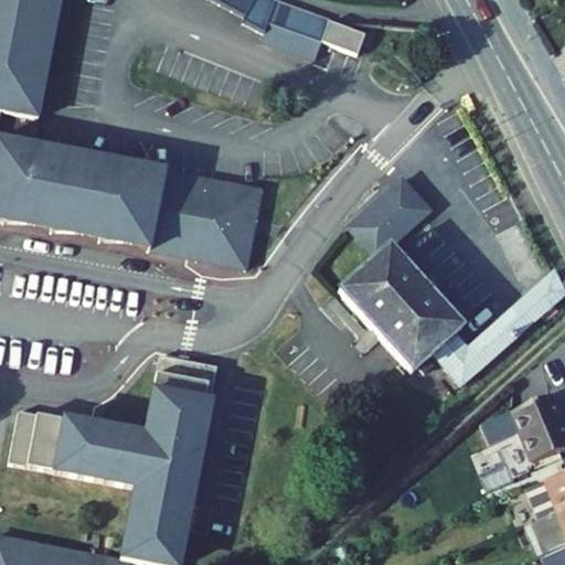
[(0,0),(0,225),(1,226),(34,225),(52,228),(52,236),(84,235),(102,238),(100,245),(102,245),(134,244),(151,247),(150,254),(181,254),(183,246),(200,249),(196,263),(231,262),(247,265),(260,194),(0,146),(0,115),(38,121),(42,95),(42,63),(45,46),(52,48),(51,14),(53,0),(0,0)]
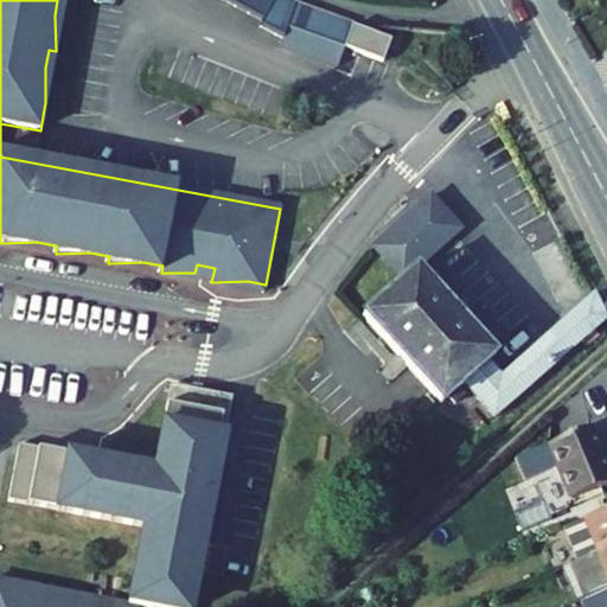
[(240,0),(237,7),(250,13),(257,0),(240,0)]
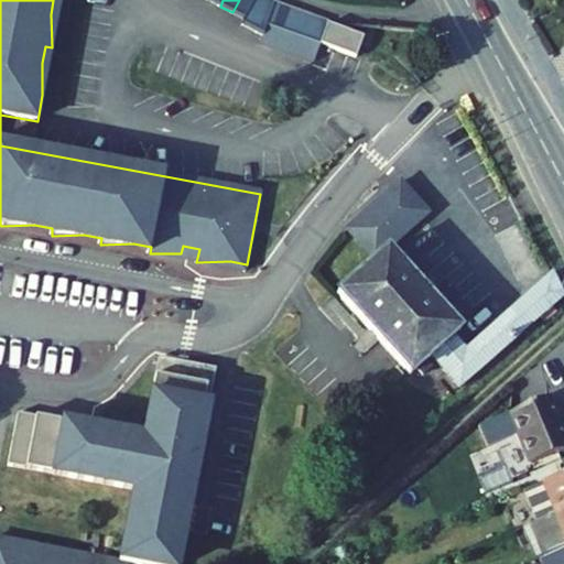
[(239,0),(232,12),(245,19),(255,0),(239,0)]
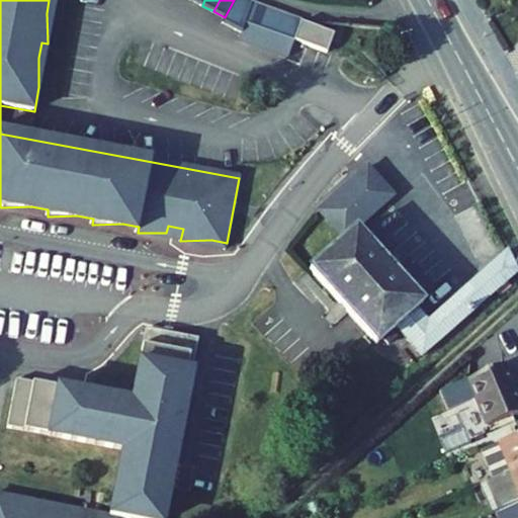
[(288,58),(294,41),(328,54),(334,35),(301,23),(303,20),(253,2),(250,0),(234,0),(225,17),(223,22),(242,32),(239,39),(288,58)]
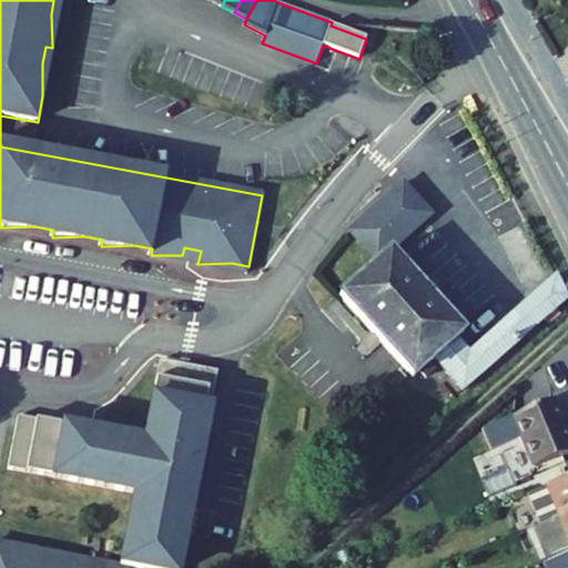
[(341,297),(414,379),(422,373),(430,364),(436,359),(465,392),(567,298),(556,276),(470,354),(457,340),(464,334),(391,252),(432,215),(404,184),(387,200),(384,199),(381,202),(382,204),(351,232),(378,264),(341,297)]
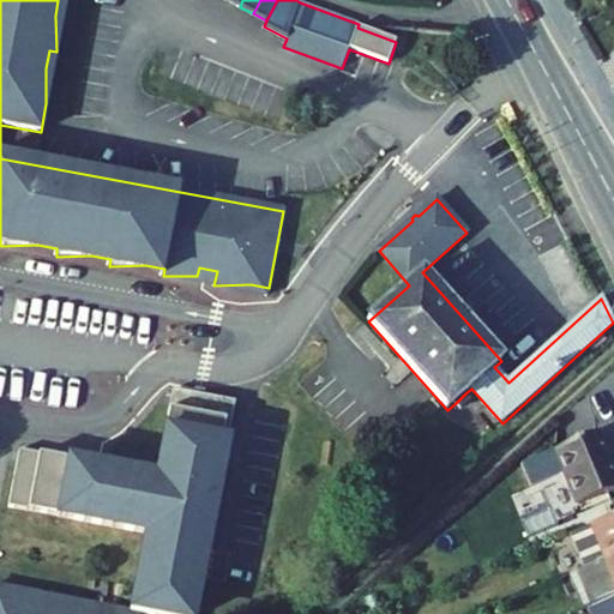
[(173,390),(157,477),(19,451),(8,509),(146,534),(130,613),(125,613),(122,613),(118,613),(84,613),(85,607),(68,603),(66,613),(64,613),(31,596),(0,590),(0,613),(190,613),(192,605),(199,584),(202,554),(209,537),(218,491),(217,471),(227,441),(232,401),(173,390)]
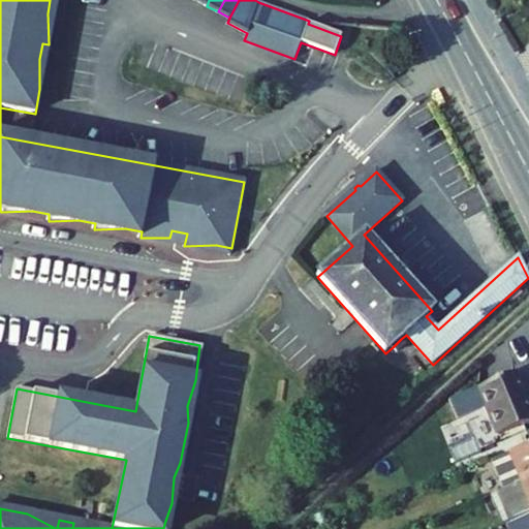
[(477,389),(497,437),(528,423),(528,406),(515,373),(477,389)]
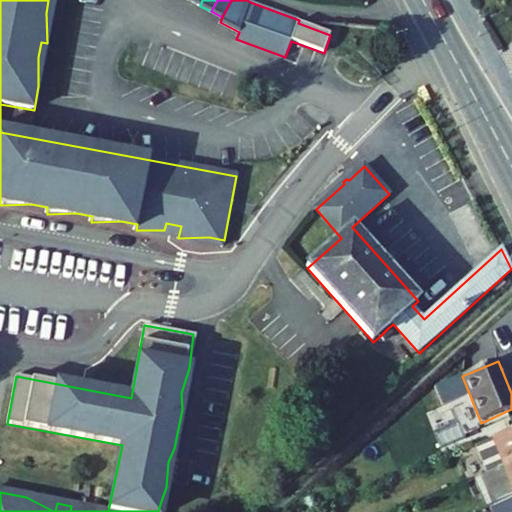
[(511,431),(476,447),(487,475),(511,464),(511,431)]
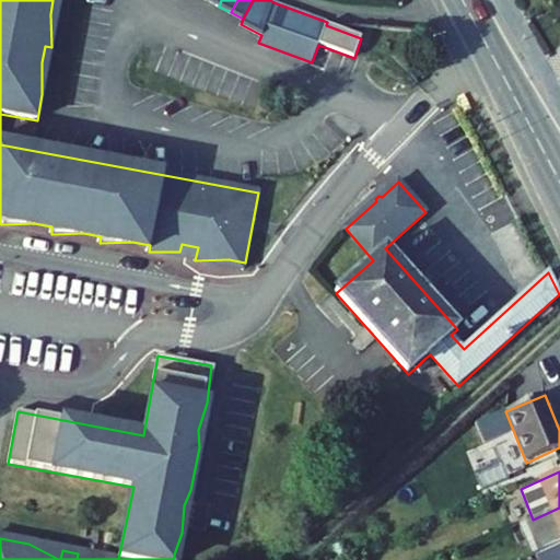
[(559,544),(559,508),(533,520),(526,523),(538,552),(559,544)]
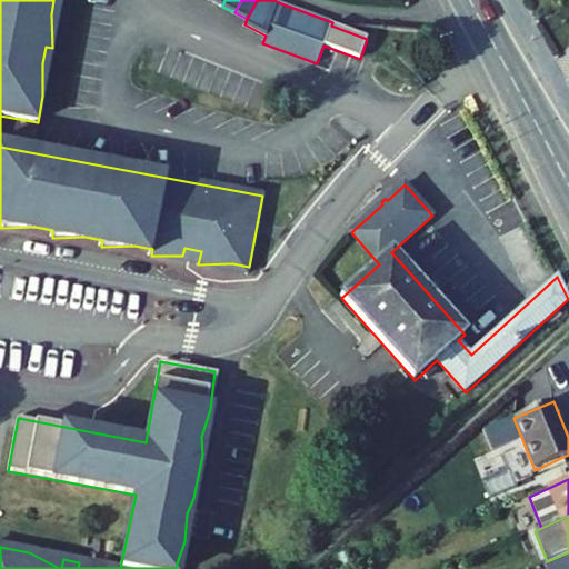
[(528,533),(541,565),(542,563),(547,561),(535,531),(528,533)]
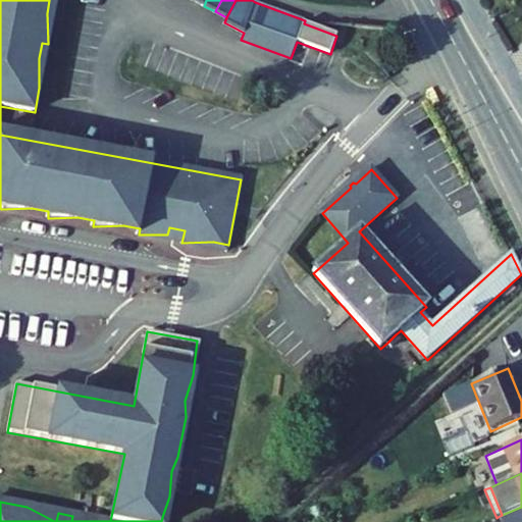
[(498,517),(500,521),(521,521),(521,507),(502,515),(498,517)]
